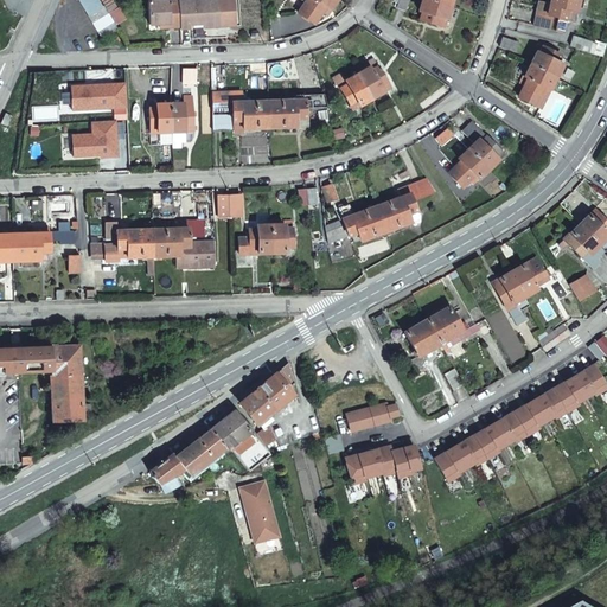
[(98,0),(80,0),(103,37),(117,29),(98,0)]
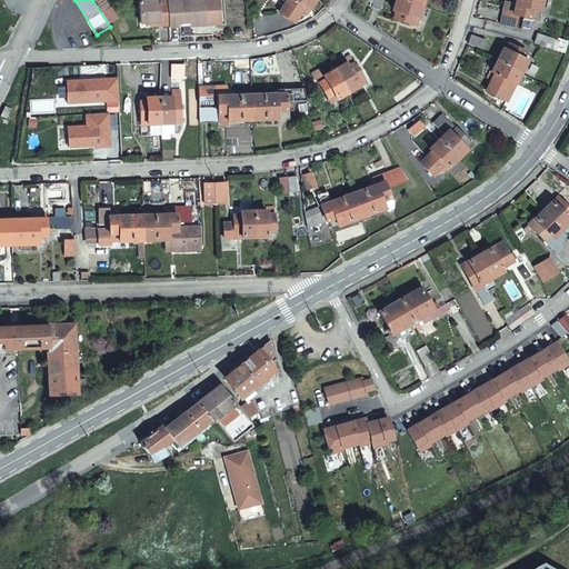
[(106,0),(95,0),(102,11),(110,6),(106,0)]
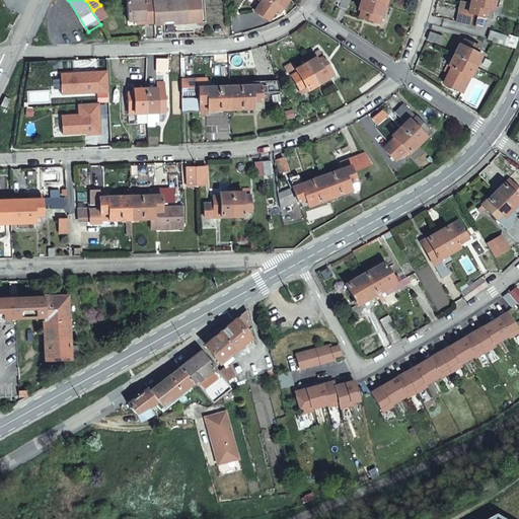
[(136,17),(135,0),(128,0),(130,18),(136,17)]
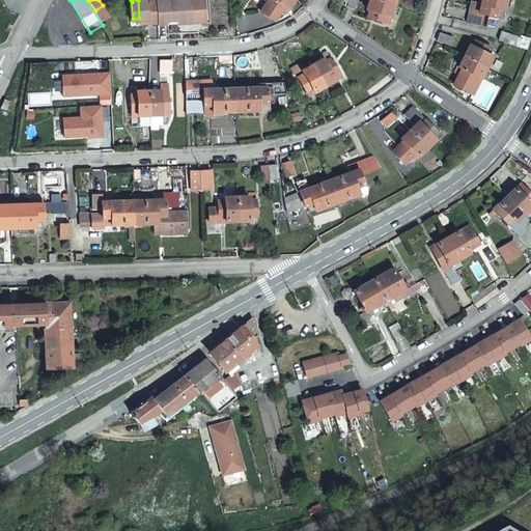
[(160,21),(159,0),(138,0),(139,18),(141,18),(150,18),(150,21),(160,21)]
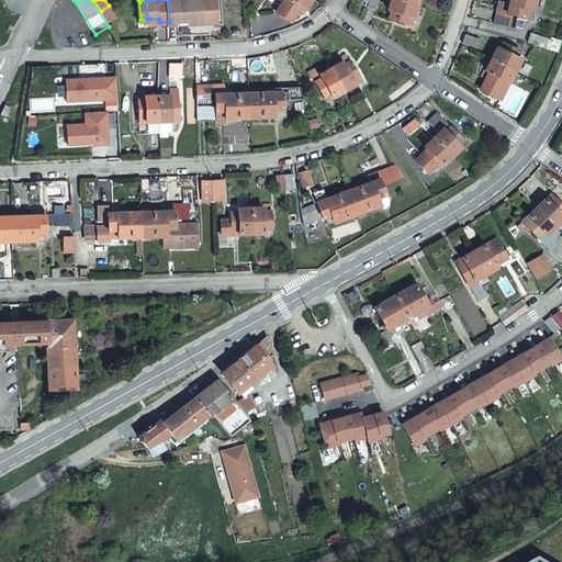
[(168,0),(169,22),(169,24),(179,24),(178,20),(190,20),(221,19),(220,0),(168,0)]
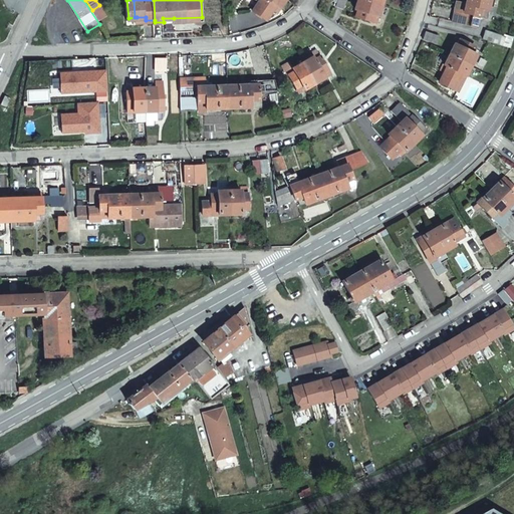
[(267,18),(273,9),(276,4),(279,6),(282,0),(259,0),(259,1),(253,10),(267,18)]
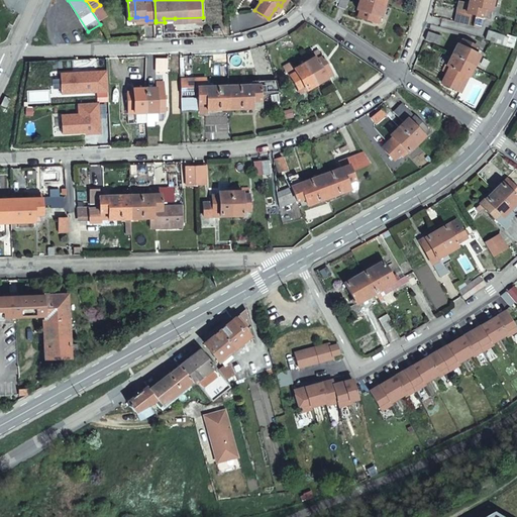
[(378,22),(384,5),(368,0),(359,0),(357,9),(360,10),(358,16),(378,22)]
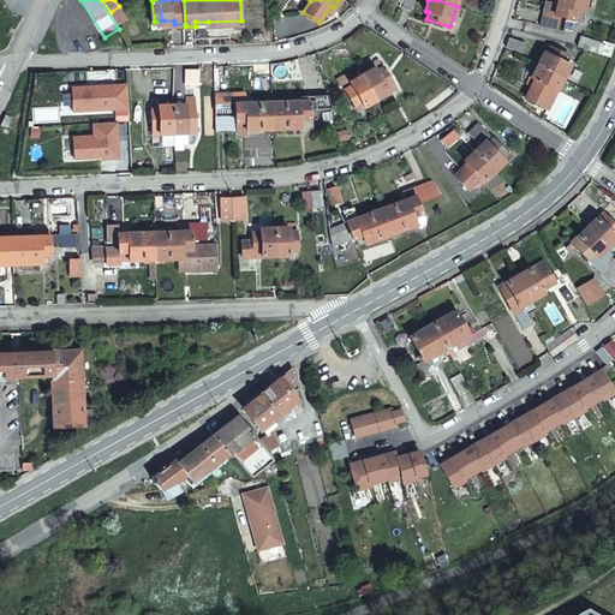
[(583,11),(585,0),(556,0),(556,4),(545,1),(541,25),(556,29),(560,16),(566,17),(562,30),(569,33),(573,19),(580,21),(581,13),(574,12),(575,10),(583,11)]
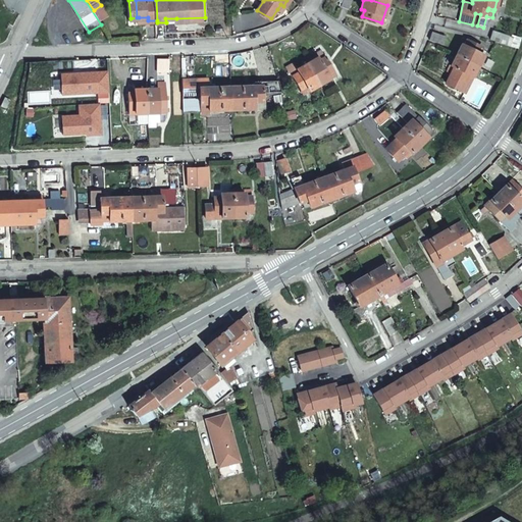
[(429,31),(427,39),(440,43),(442,35),(429,31)]
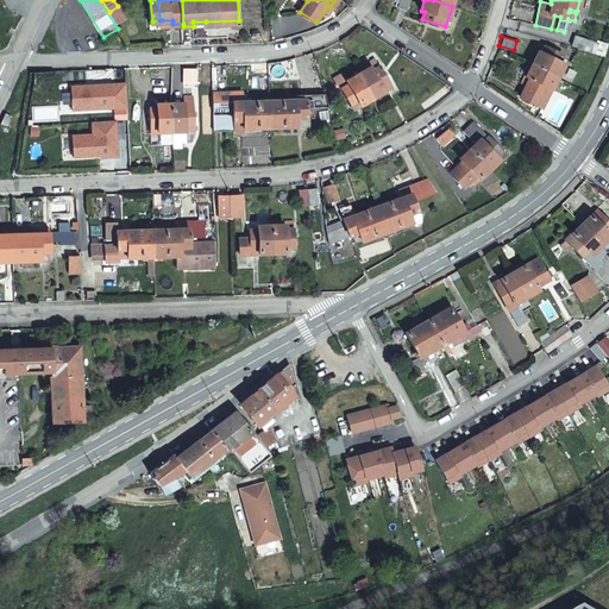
[(575,36),(571,44),(590,51),(592,42),(575,36)]
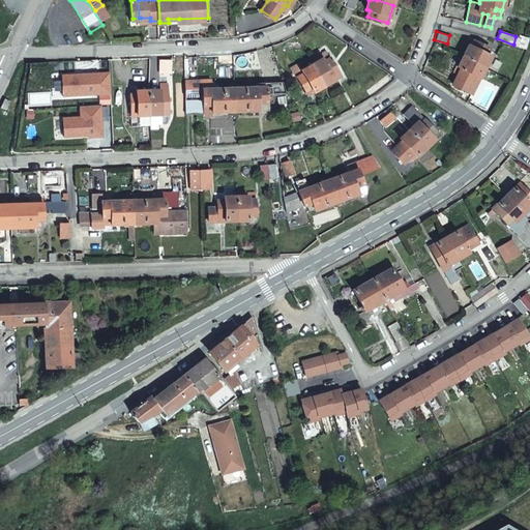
[(463,55),(484,65),(490,54),(487,52),(489,48),(489,47),(474,38),(471,45),(468,43),(463,55)]
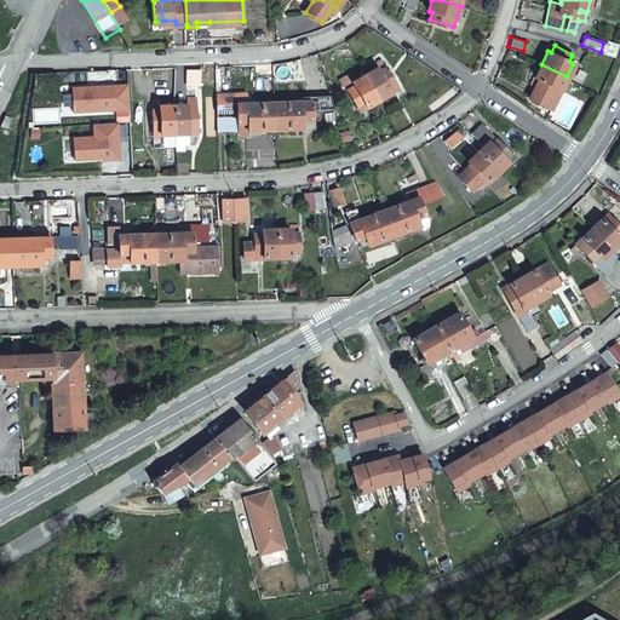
[(362,74),(380,102),(399,91),(379,57),(372,62),(374,67),(362,74)]
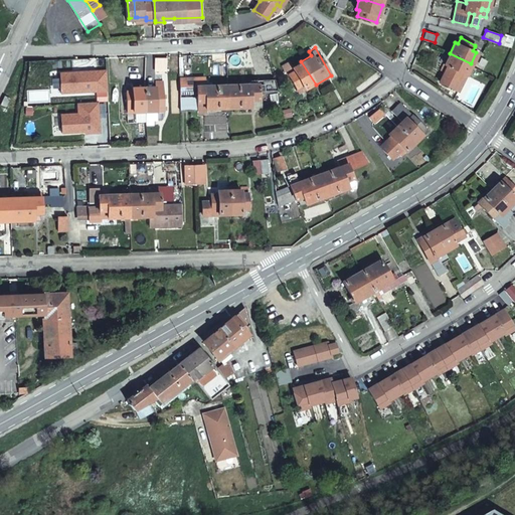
[(466,73),(471,63),(450,53),(445,63),(444,63),(441,69),(445,71),(441,81),(459,90),(465,78),(460,76),(462,71),(466,73)]
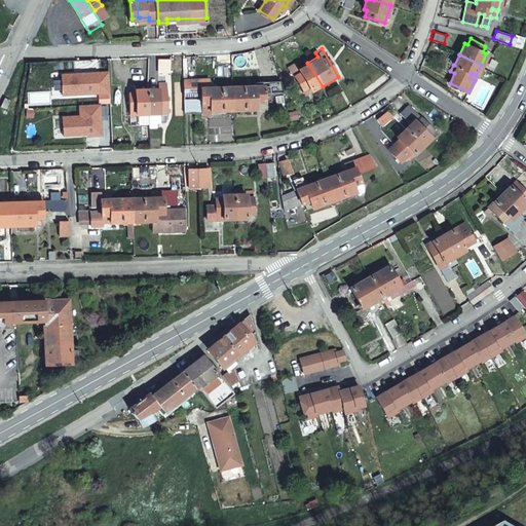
[(166,70),(166,58),(158,59),(158,71),(166,70)]
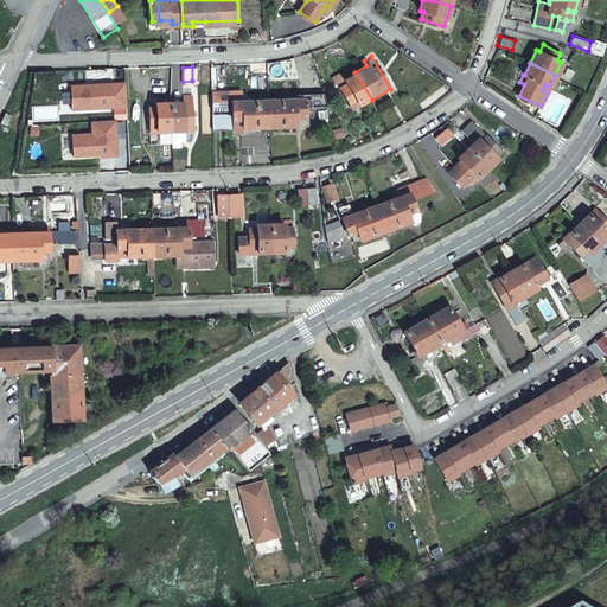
[(362,106),(372,100),(355,72),(345,78),(346,82),(340,85),(353,106),(359,102),(362,106)]
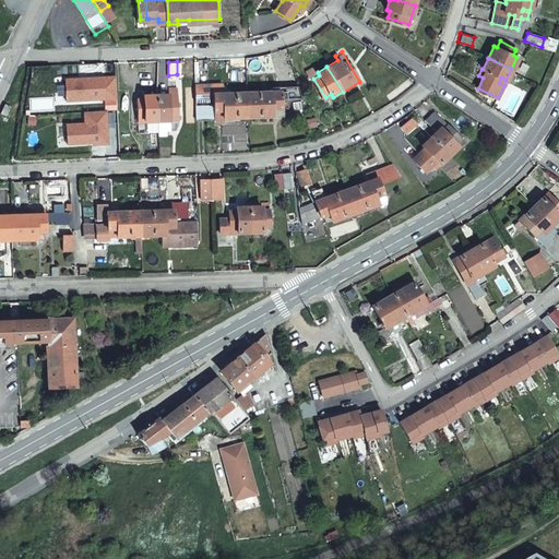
[(301,99),(297,83),(281,84),(281,88),(272,88),(247,91),(249,115),(283,113),(283,100),(301,99)]
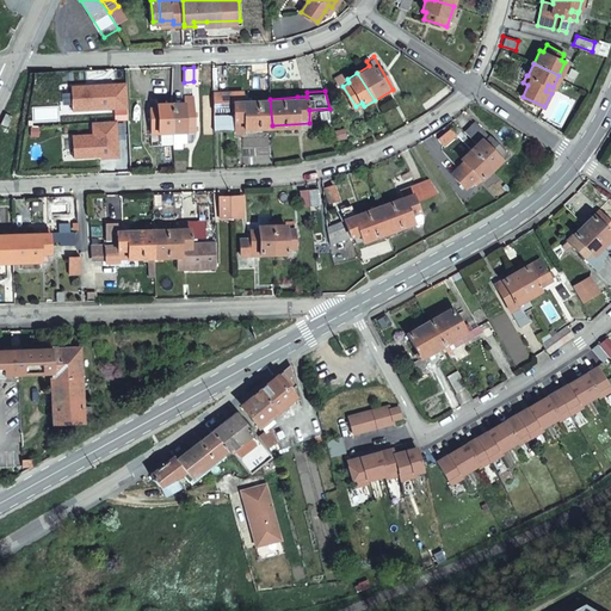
[(272,125),(270,99),(244,102),(244,92),(214,94),(214,111),(235,110),(235,115),(215,116),(215,129),(236,128),(236,121),(246,119),(246,127),(272,125)]
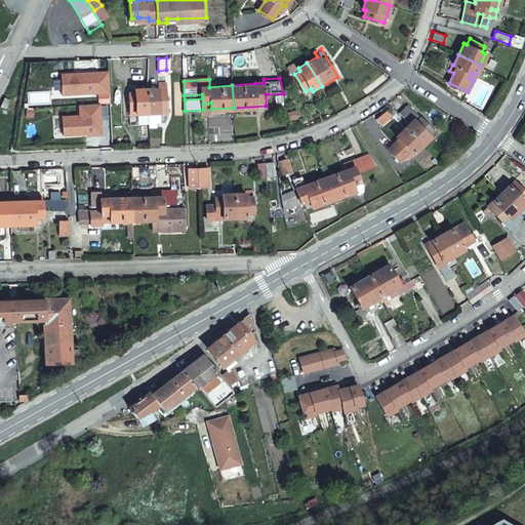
[(148,89),(149,114),(167,113),(167,111),(170,111),(169,108),(167,108),(167,99),(166,95),(166,82),(160,82),(160,88),(148,89)]
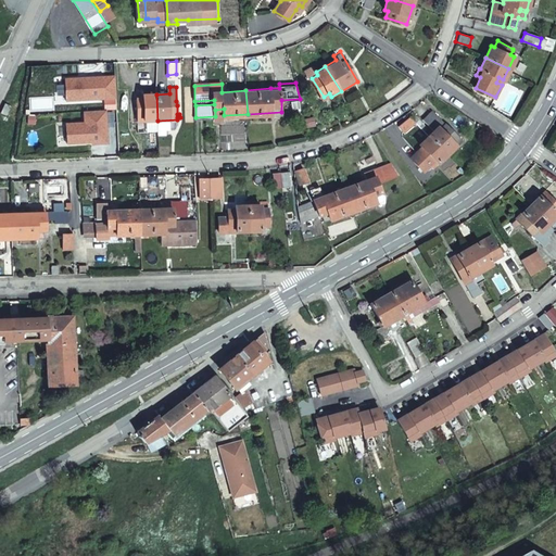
[(146,122),(158,121),(156,95),(144,96),(144,99),(137,100),(138,117),(144,117),(146,122)]
